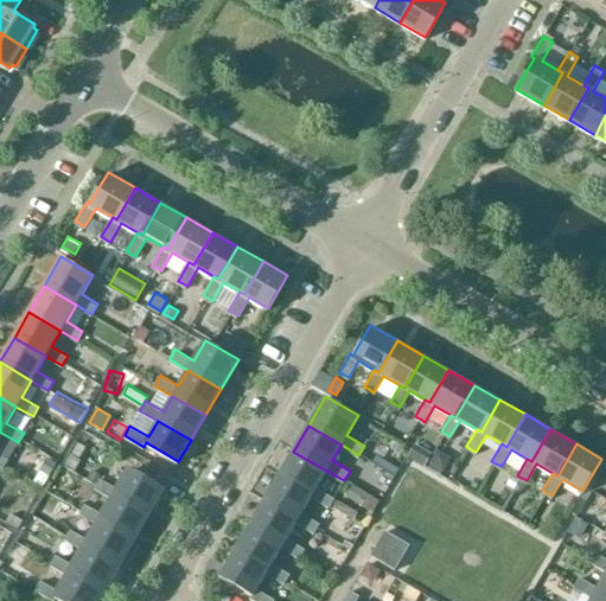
[(317,486),(326,471),(293,452),(279,477),(311,496),(329,506),(331,502),(356,516),(359,510),(338,498),(317,486)]
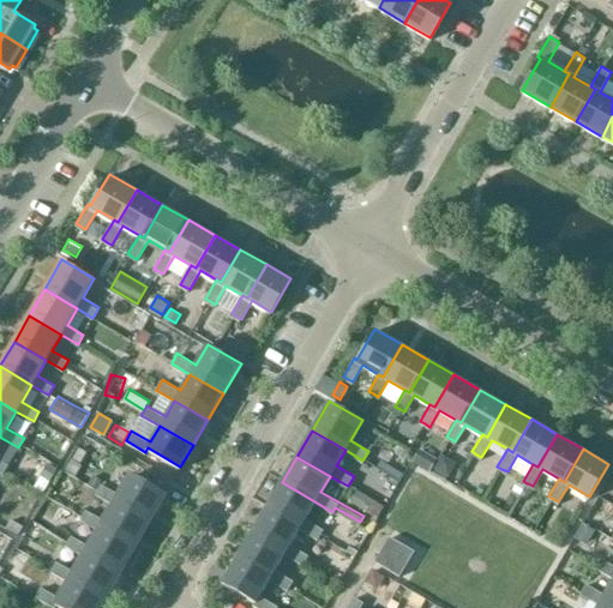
[(82,463),(72,458),(66,468),(76,474),(82,463)]
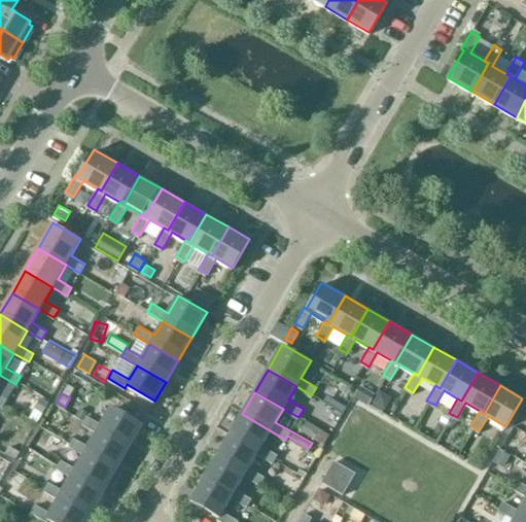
[(43,411),(49,401),(41,395),(35,407),(43,411)]
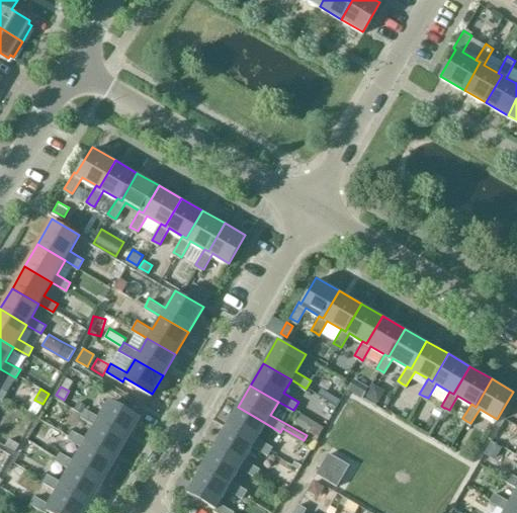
[(79,399),(75,406),(82,410),(86,403),(79,399)]
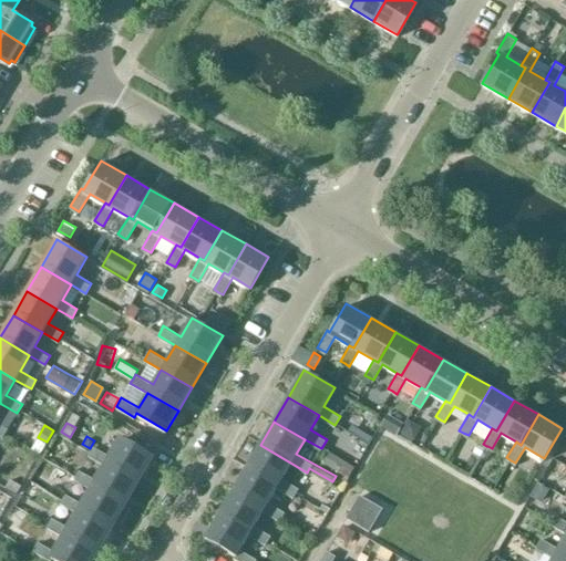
[(88,454),(105,465),(136,482),(153,455),(122,437),(111,456),(93,445),(88,454)]
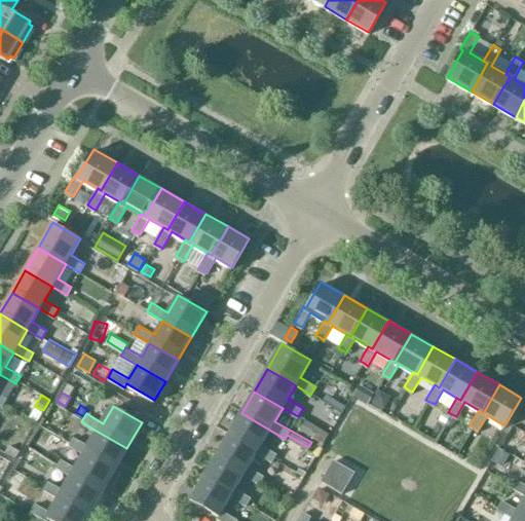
[(444,410),(440,417),(447,421),(451,414),(448,412),(444,410)]
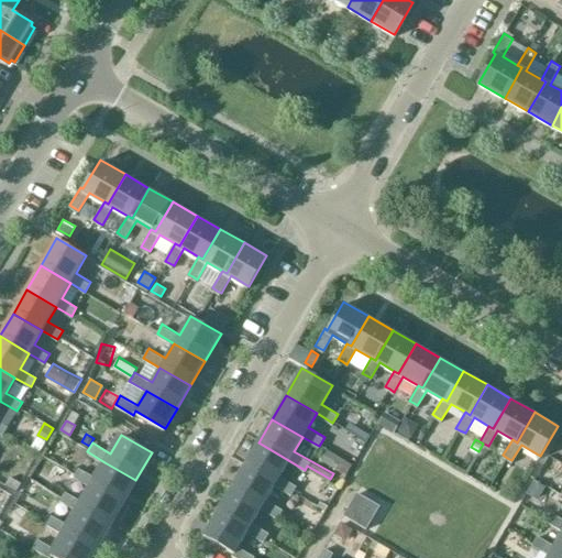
[(281,474),(288,460),(259,442),(244,467),(275,484),(291,493),(297,484),(281,474)]
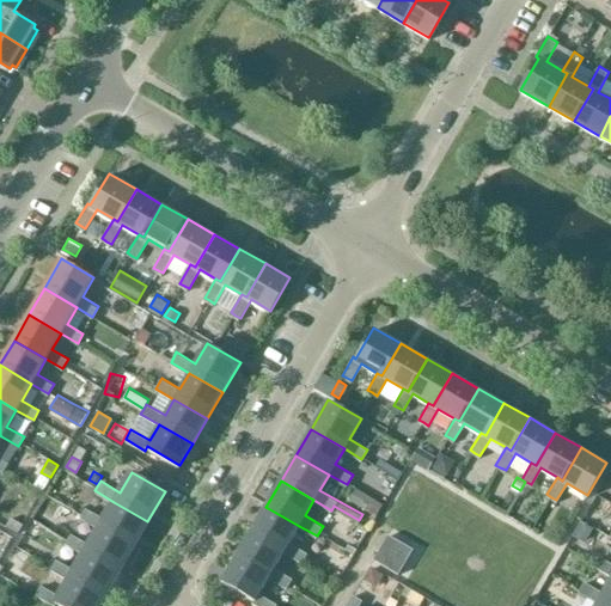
[(373,496),(366,507),(377,513),(383,502),(373,496)]
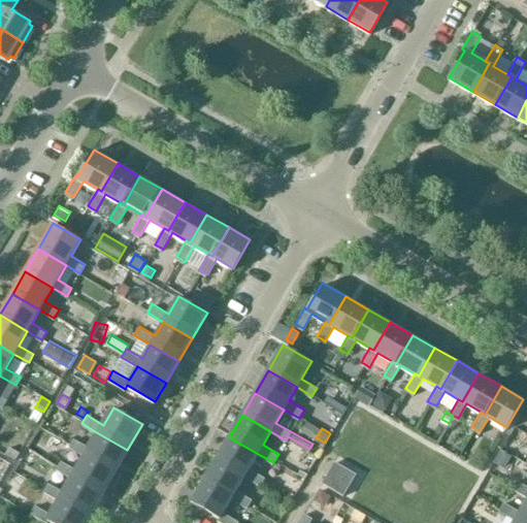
[(113,472),(127,450),(98,433),(90,447),(74,437),(69,446),(85,455),(113,472)]
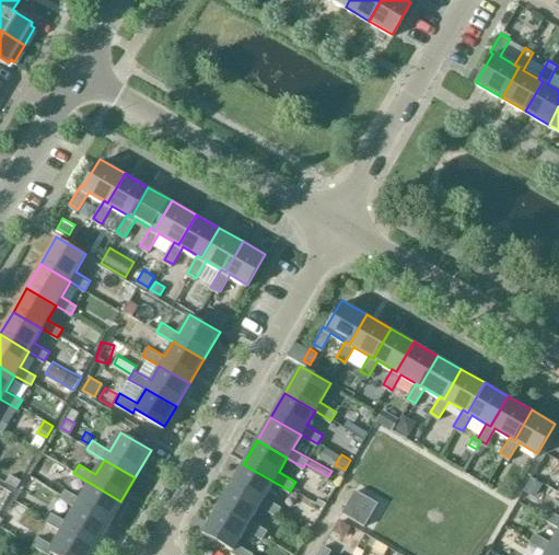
[(265,496),(274,482),(243,464),(230,487),(259,505),(276,515),(281,505),(265,496)]
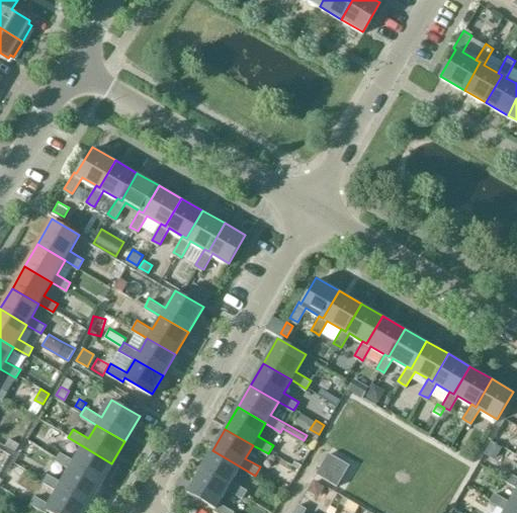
[(502,445),(491,439),(487,447),(498,453),(502,445)]
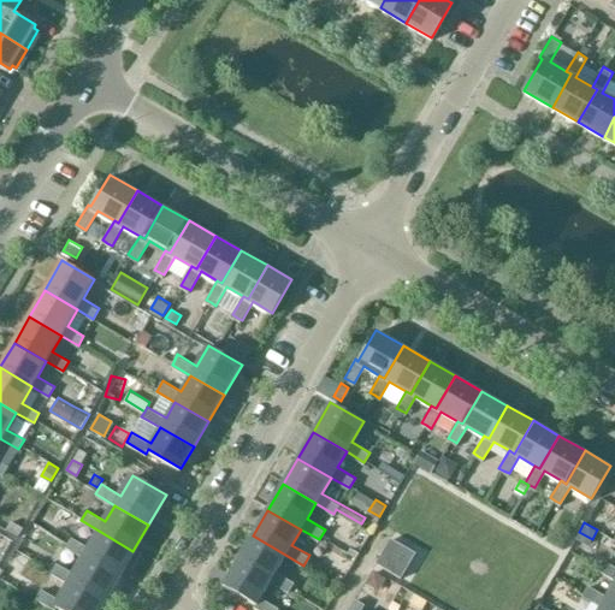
[(118,576),(132,551),(99,531),(90,548),(71,537),(66,545),(84,556),(118,576)]
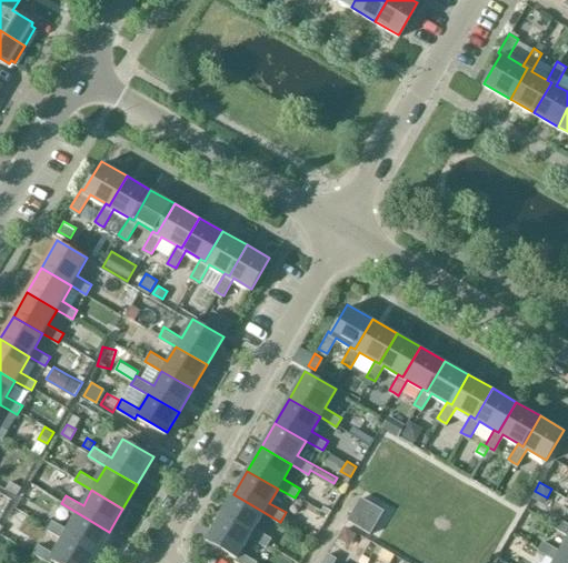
[(256,526),(263,512),(233,494),(220,518),(250,535),(267,545),(272,536),(256,526)]
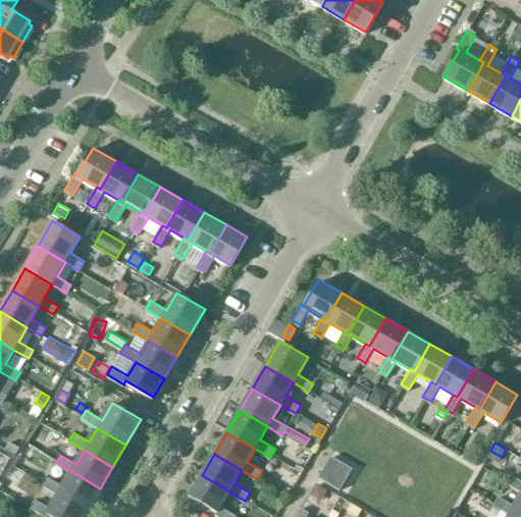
[(331,455),(325,465),(319,476),(340,488),(352,467),(331,455)]
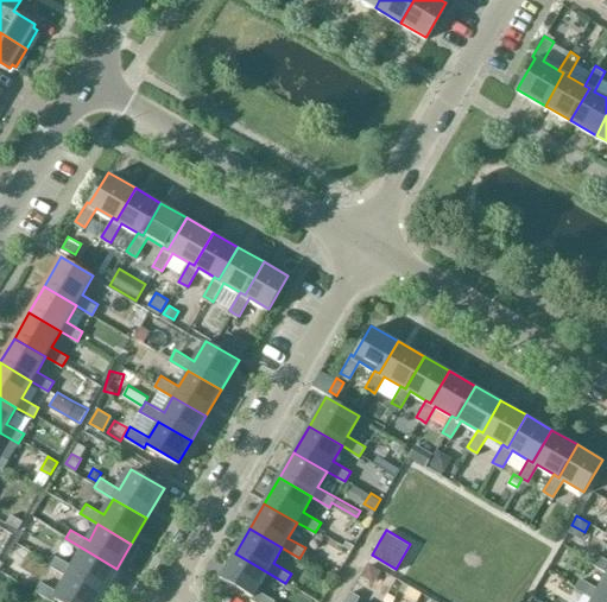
[(102,594),(117,569),(83,549),(74,565),(56,555),(50,564),(69,575),(102,594)]
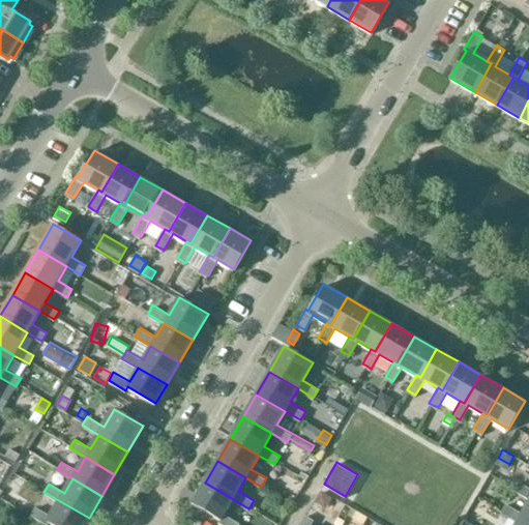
[(528,486),(519,480),(513,489),(528,497),(528,486)]
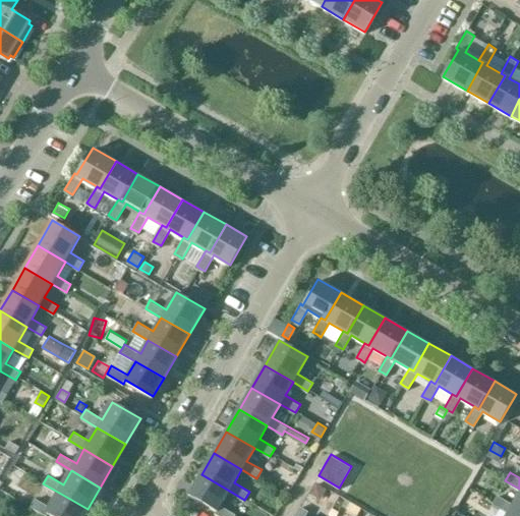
[(221,504),(229,491),(201,474),(190,494),(216,509),(215,512),(221,515),(234,515),(236,513),(221,504)]
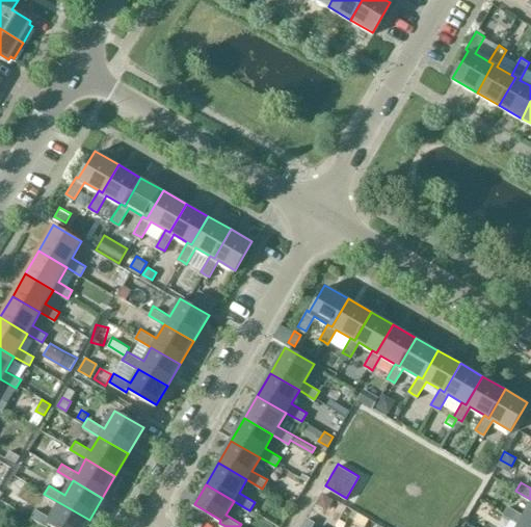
[(323,506),(329,505),(334,498),(322,492),(316,502),(323,506)]
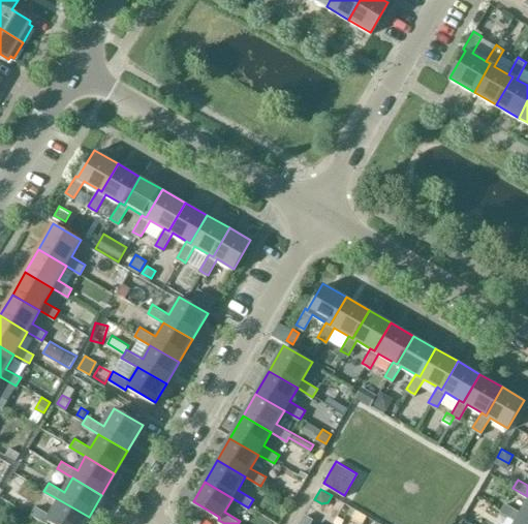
[(490,511),(500,494),(493,490),(483,506),(490,511)]
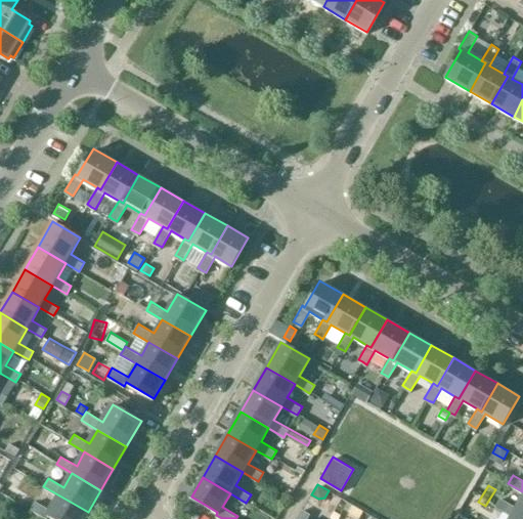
[(520,518),(522,518),(522,494),(516,506),(500,498),(495,506),(511,514),(520,518)]
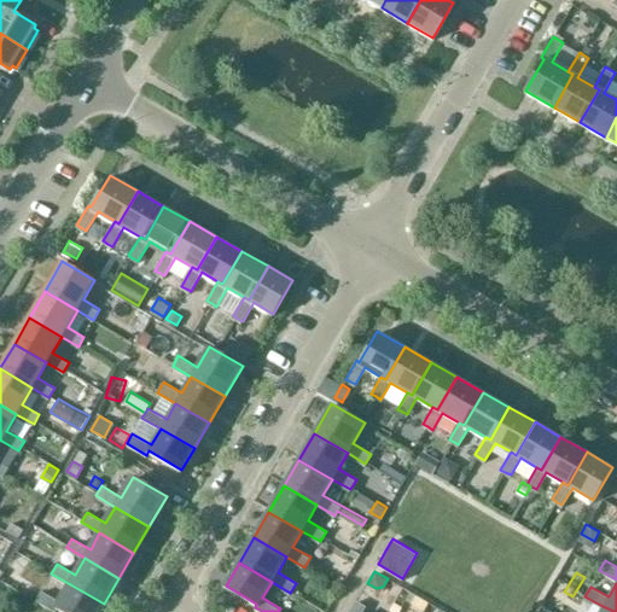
[(67,611),(98,611),(104,604),(70,584),(60,600),(41,589),(36,599),(56,610),(58,606),(67,611)]
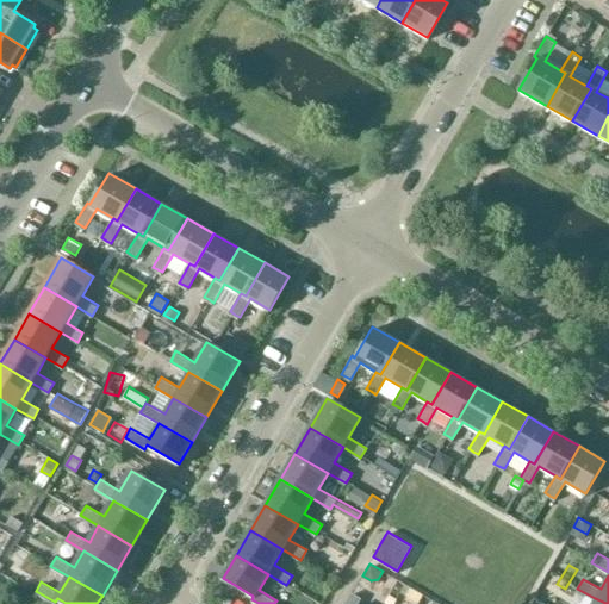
[(358,603),(361,597),(352,591),(345,603),(358,603)]
